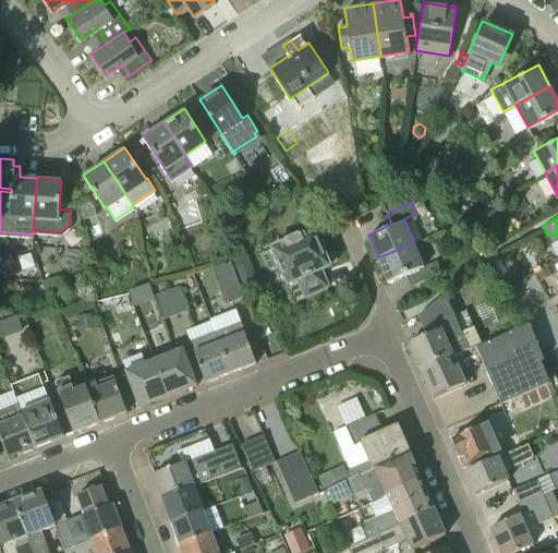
[(267,248),(268,250),(262,253),(268,269),(280,265),(294,298),(328,283),(322,267),(330,263),(329,261),(335,257),(337,253),(335,248),(329,245),(323,248),(314,227),(267,248)]
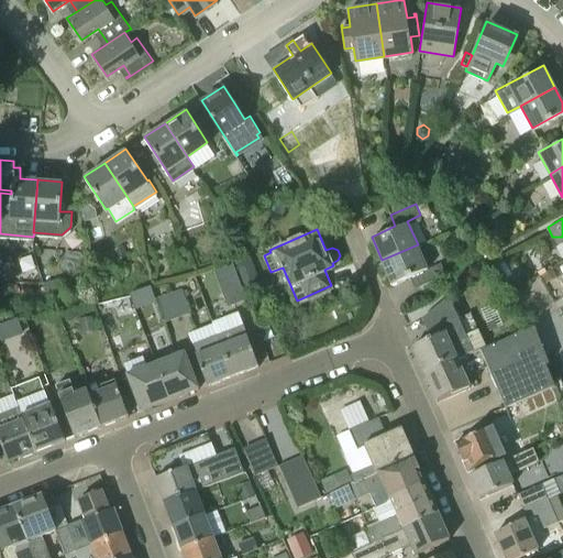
[(445,272),(440,261),(427,265),(418,244),(382,260),(392,283),(416,272),(420,283),(445,272)]
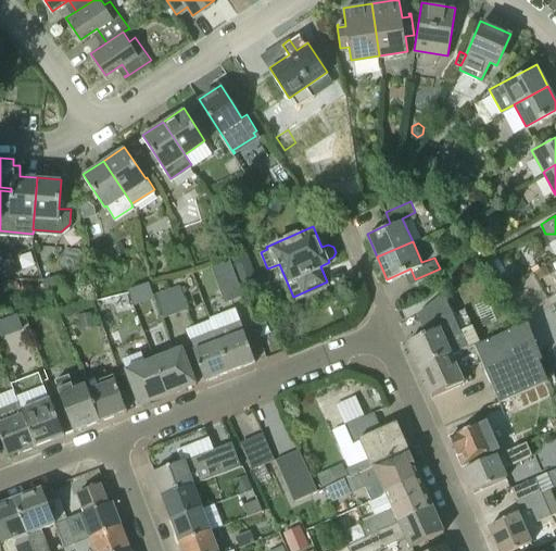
[(243,292),(229,258),(211,264),(225,300),(243,292)]
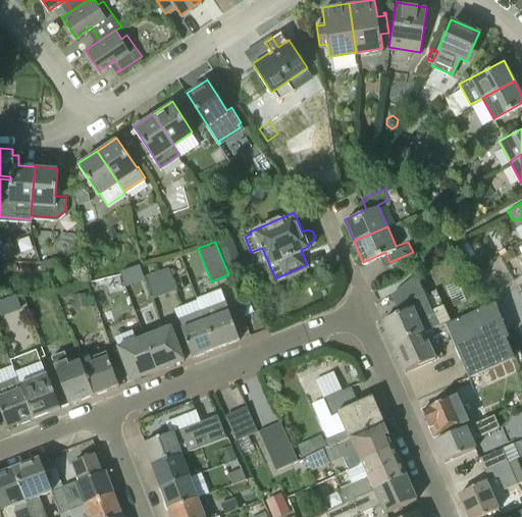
[(513,247),(503,253),(505,258),(516,253),(513,247)]
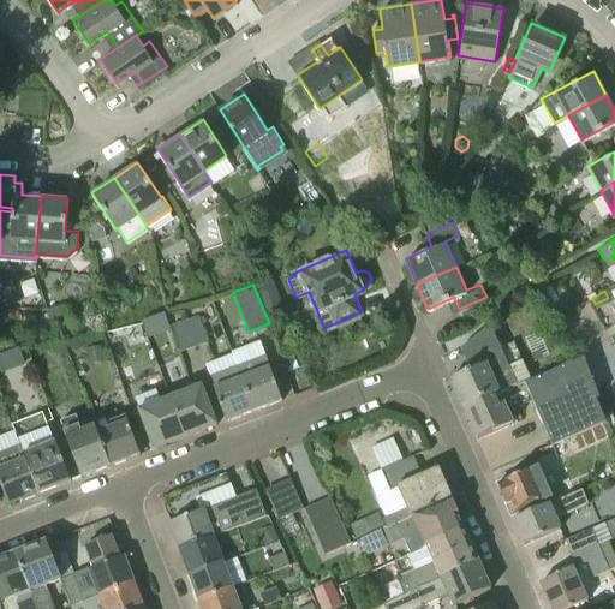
[(64,300),(49,303),(53,316),(66,312),(64,300)]
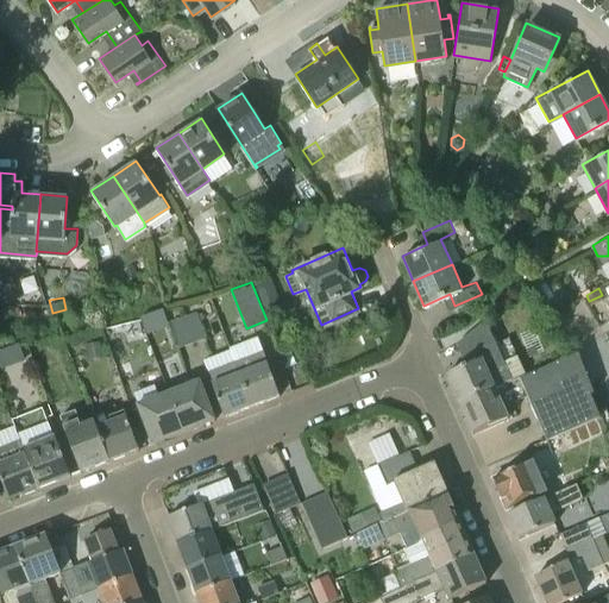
[(183,314),(193,339),(206,334),(196,309),(183,314)]
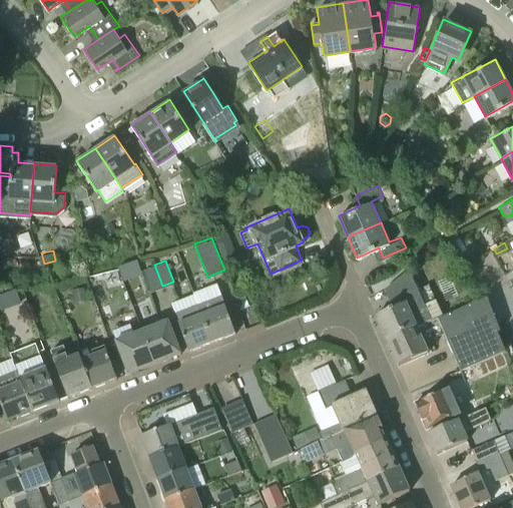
[(150,290),(162,286),(154,265),(142,269),(150,290)]
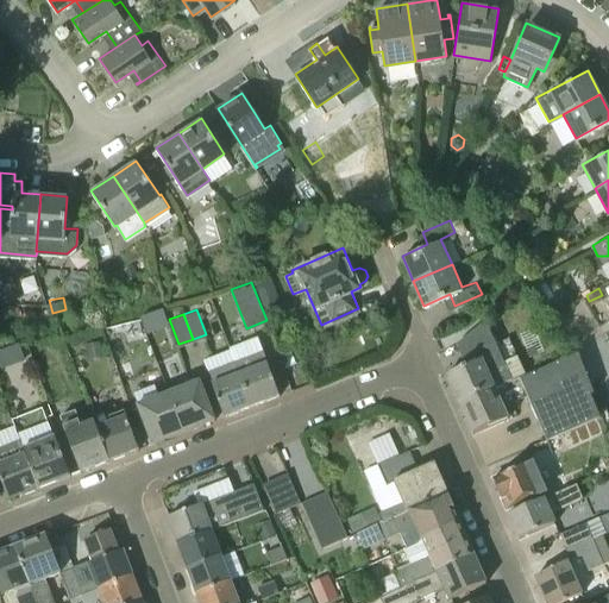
[(459,401),(495,385),(495,384),(512,377),(484,318),(456,341),(462,356),(463,355),(466,363),(446,371),(459,401)]
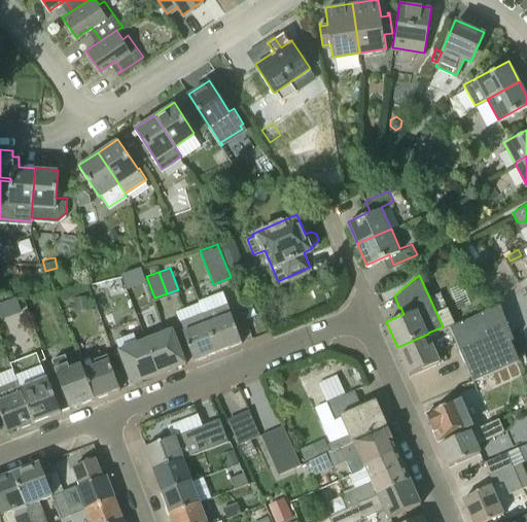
[(86,292),(74,294),(76,307),(89,306),(86,292)]
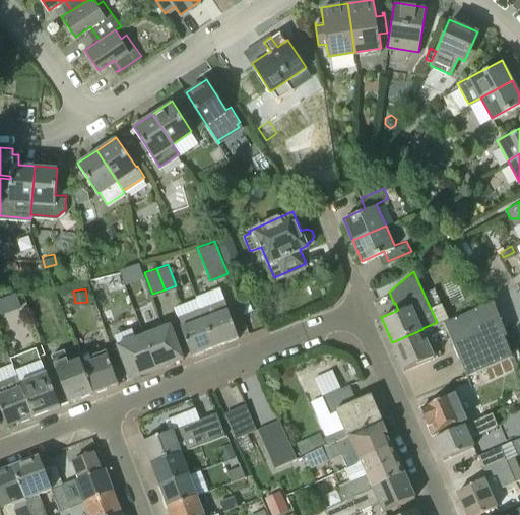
[(16,291),(0,296),(0,310),(1,312),(21,305),(16,291)]
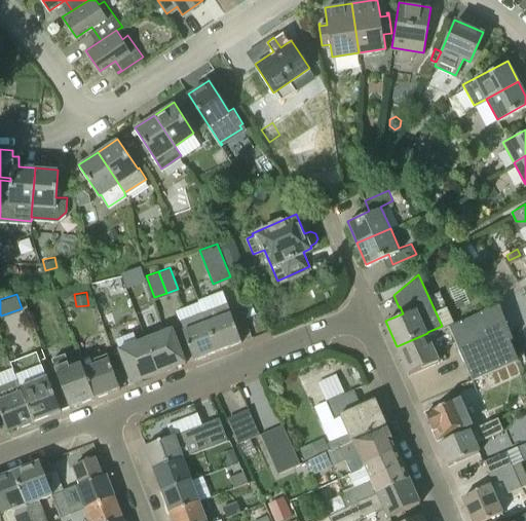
[(202,310),(217,348),(241,339),(226,301),(202,310)]
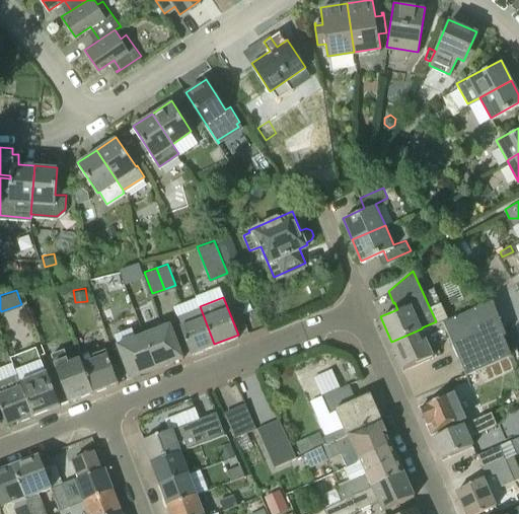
[(442,319),(456,352),(465,372),(511,352),(502,333),(505,331),(492,298),(442,319)]
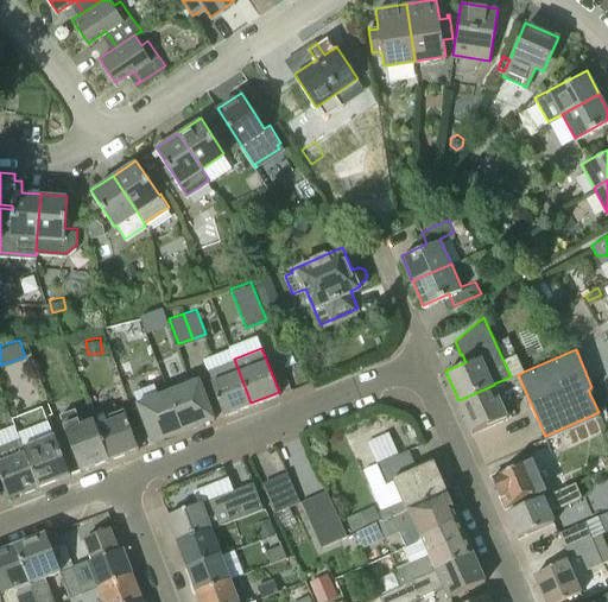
[(223,413),(251,403),(234,359),(207,368),(223,413)]
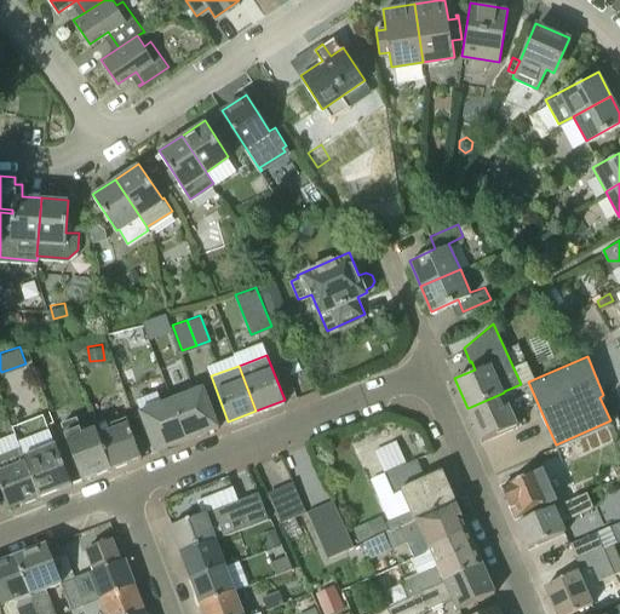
[(172,396),(188,436),(218,425),(202,384),(172,396)]
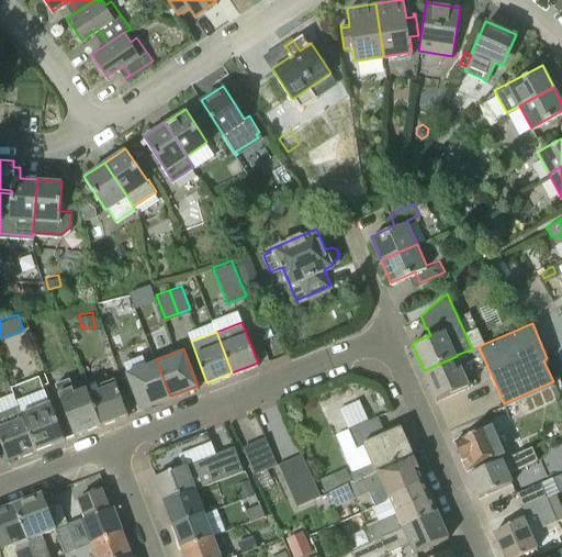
[(436,398),(469,383),(457,356),(424,370),(436,398)]
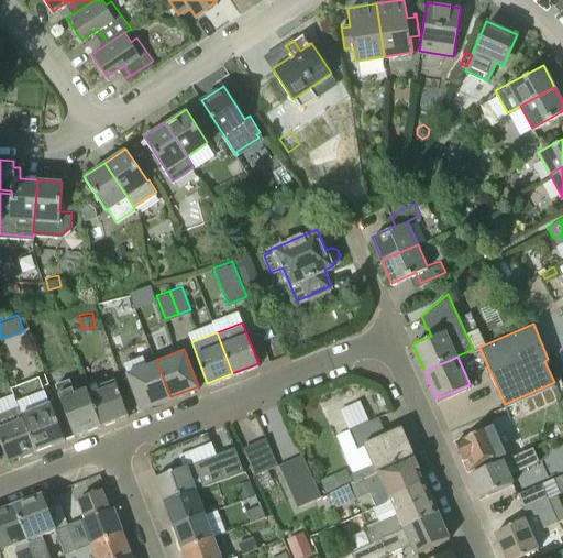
[(141,408),(170,396),(156,360),(127,372),(141,408)]
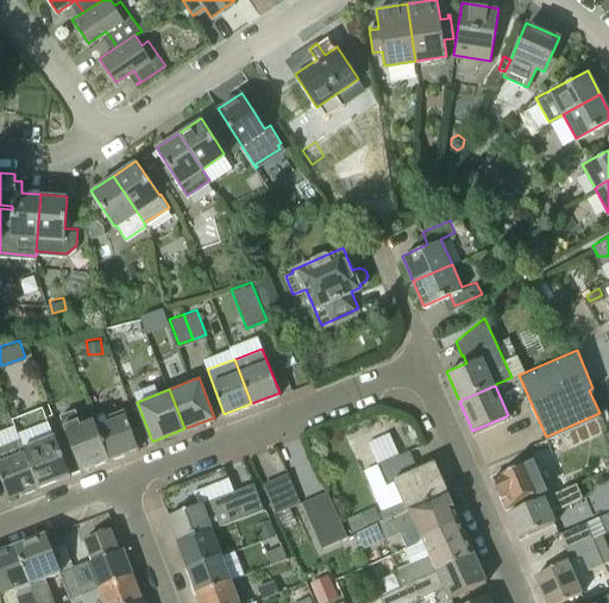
[(60,414),(80,469),(110,458),(96,424),(94,416),(81,421),(76,407),(60,414)]
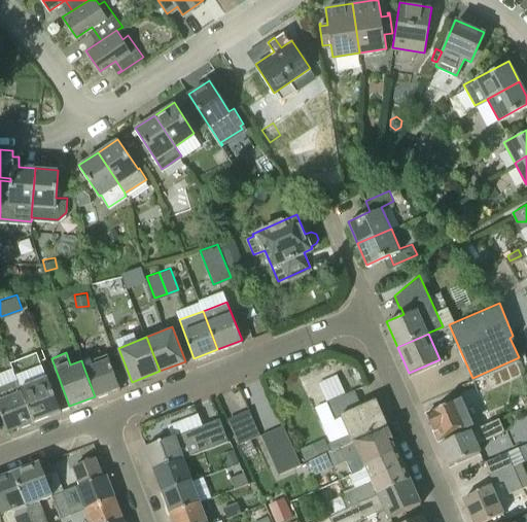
[(83,367),(95,396),(119,386),(108,357),(83,367)]
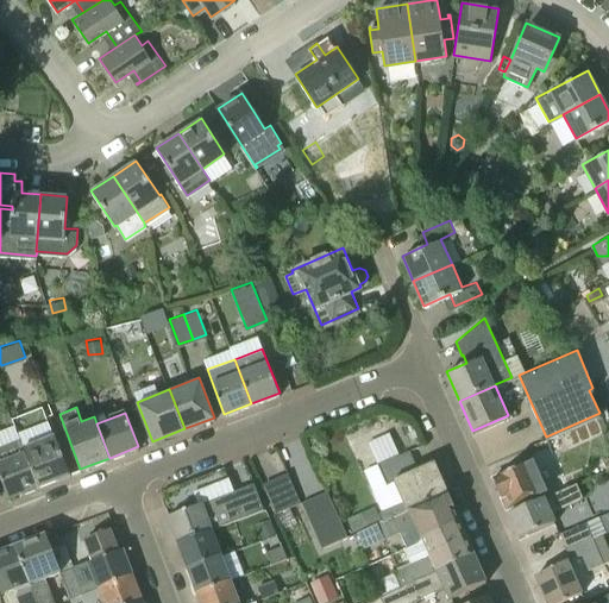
[(23,446),(37,485),(70,472),(55,433),(23,446)]
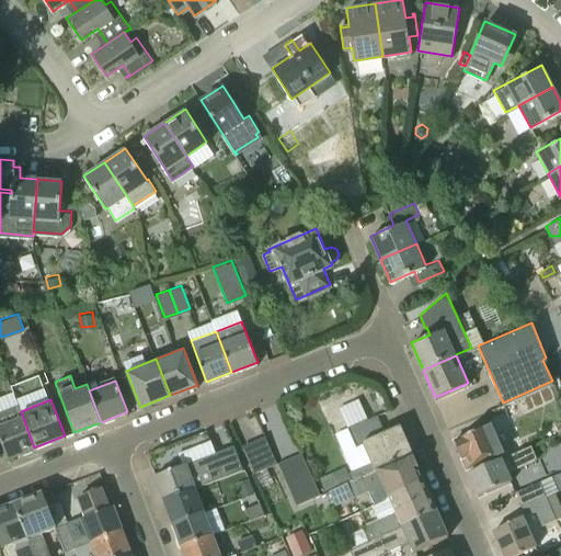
[(0,423),(0,438),(8,457),(34,447),(21,411),(18,403),(0,408),(0,420),(1,423),(0,423)]
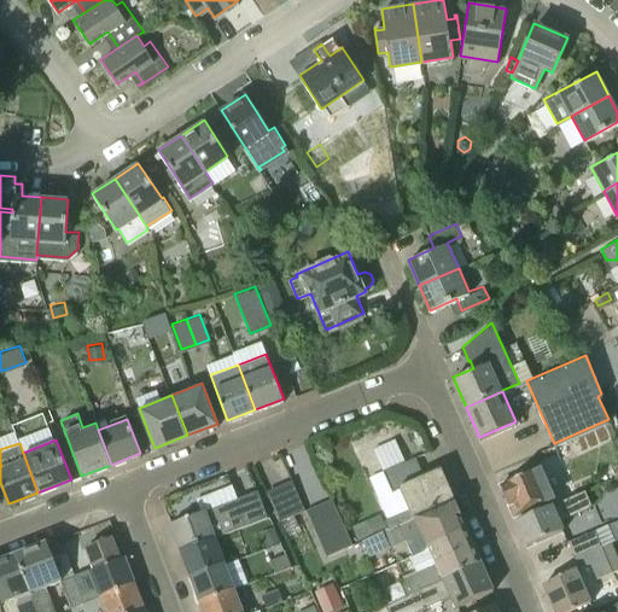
[(414,513),(452,497),(438,467),(424,473),(415,454),(383,468),(391,489),(398,487),(408,507),(384,517),(388,525),(414,513)]
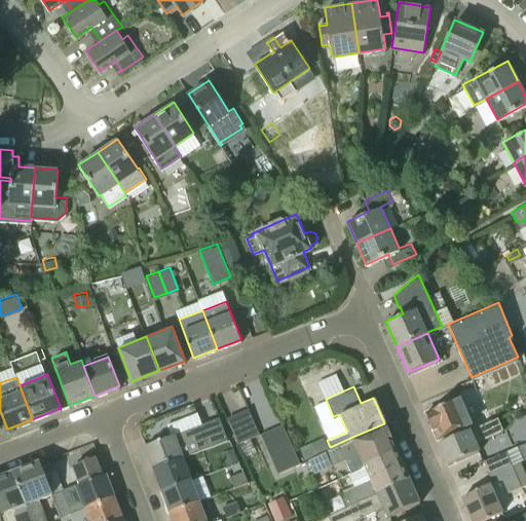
[(525,394),(505,403),(509,411),(525,403),(525,394)]
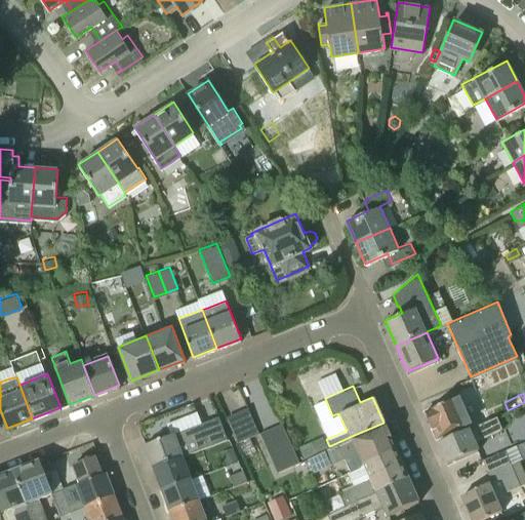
[(439,440),(460,431),(459,428),(472,422),(459,395),(425,410),(436,437),(437,436),(439,440)]
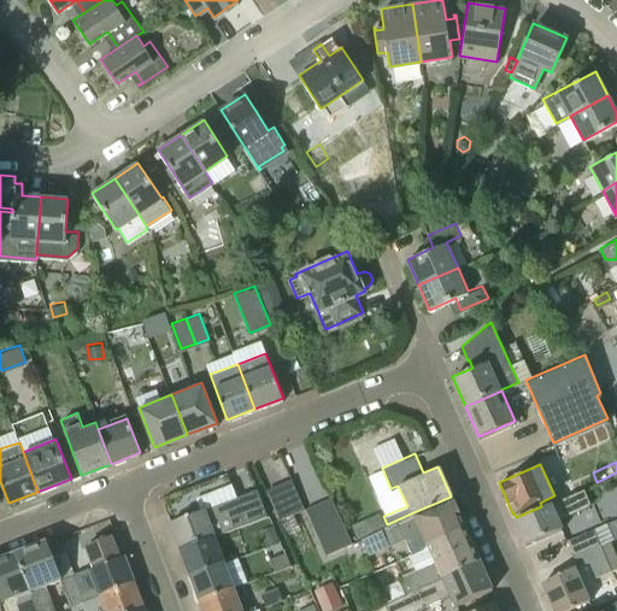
[(274,516),(300,504),(287,475),(260,486),(274,516)]
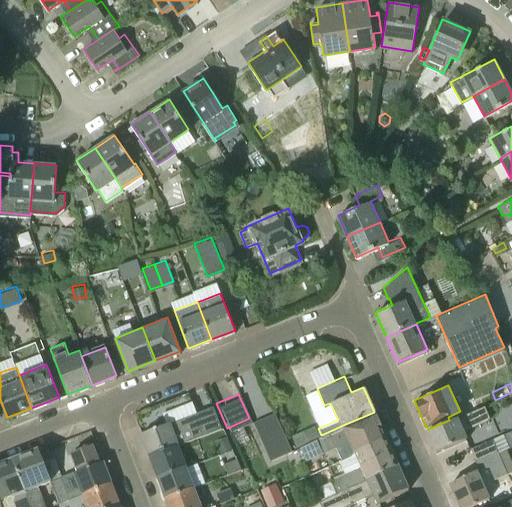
[(427,430),(436,451),(467,437),(463,429),(490,417),(484,404),(449,420),(428,429),(427,430)]
